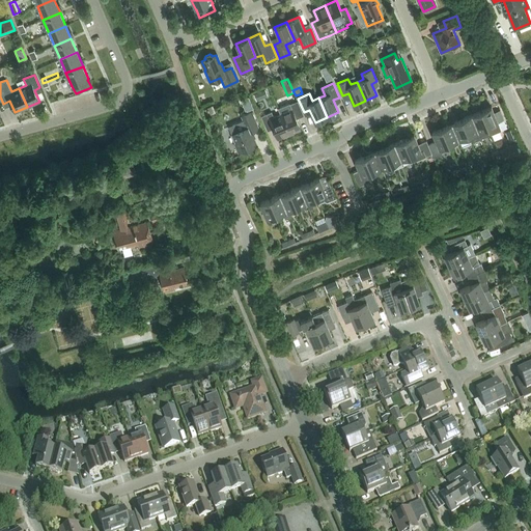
[(280,114),(288,134),(300,129),(295,116),(303,113),(298,101),(285,106),(287,111),(280,114)]
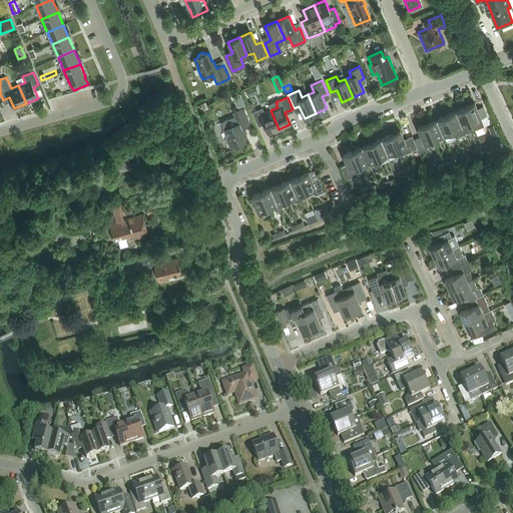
[(472,123),(475,129),(484,125),(475,103),(465,107),(472,123)]
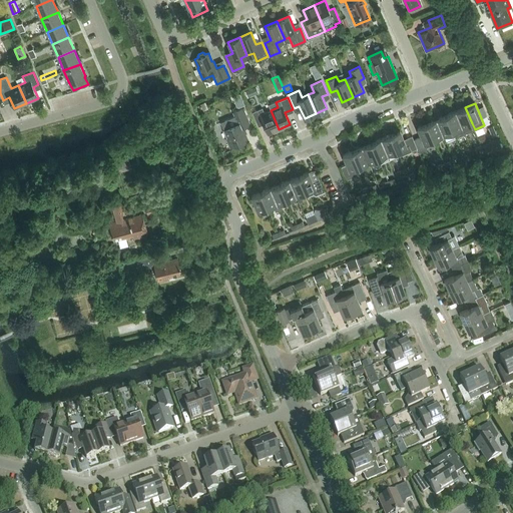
[(465,107),(455,111),(465,133),(475,129),(472,123),(465,107)]
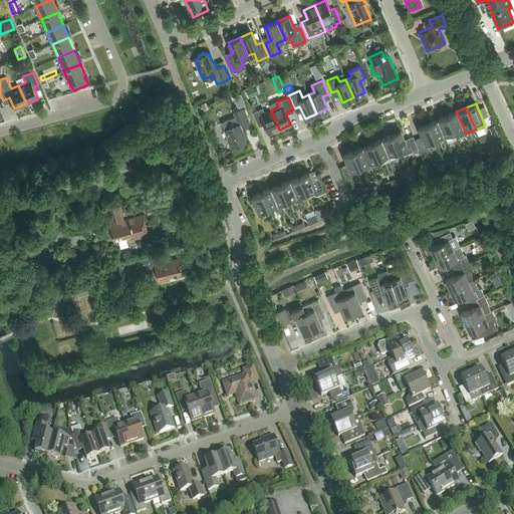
[(235,116),(223,122),(226,130),(224,130),(228,138),(227,139),(231,148),(249,140),(243,127),(249,124),(242,108),(234,112),(235,116)]
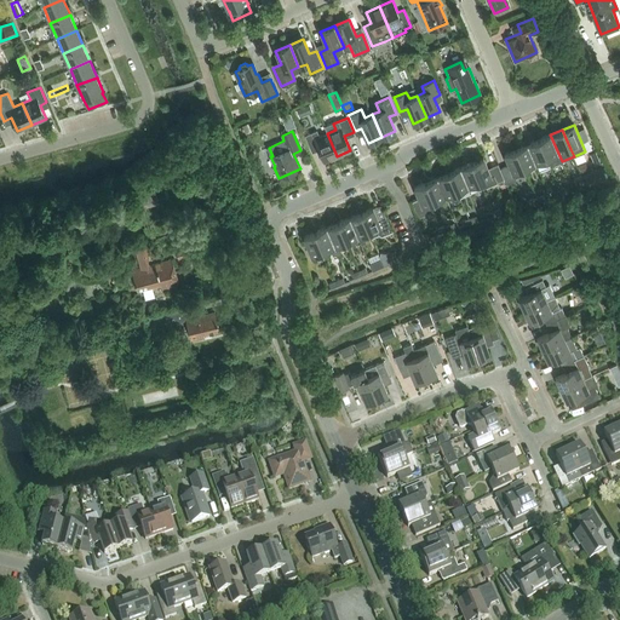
[(323,161),(337,156),(327,133),(320,137),(317,131),(305,136),(311,150),(317,147),(323,161)]
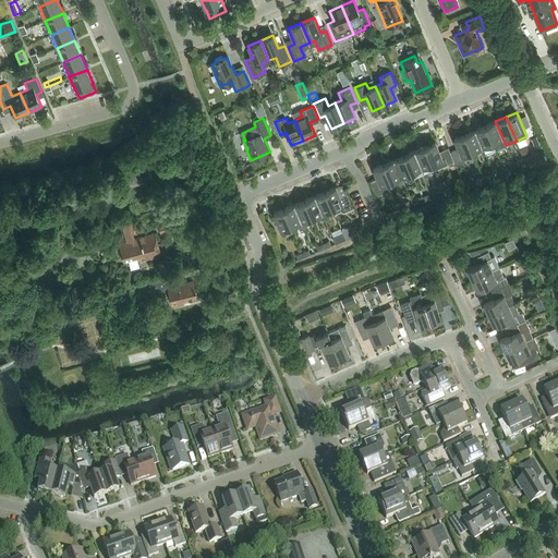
[(495,149),(506,145),(495,121),(485,125),(495,149)]
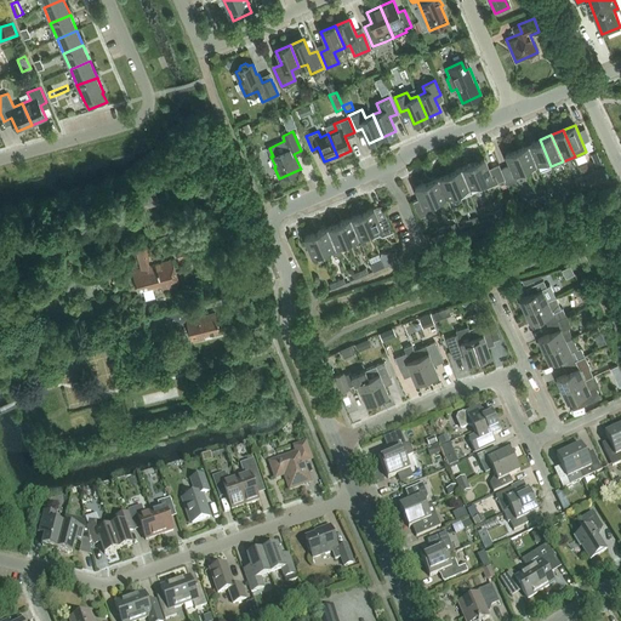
[(540,140),(528,144),(536,164),(540,171),(551,166),(540,140)]
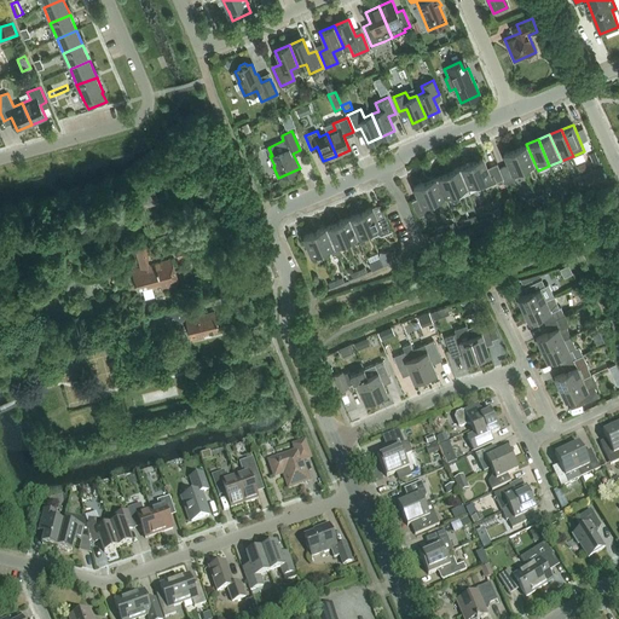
[(526,144),(515,149),(524,168),(534,163),(526,144)]
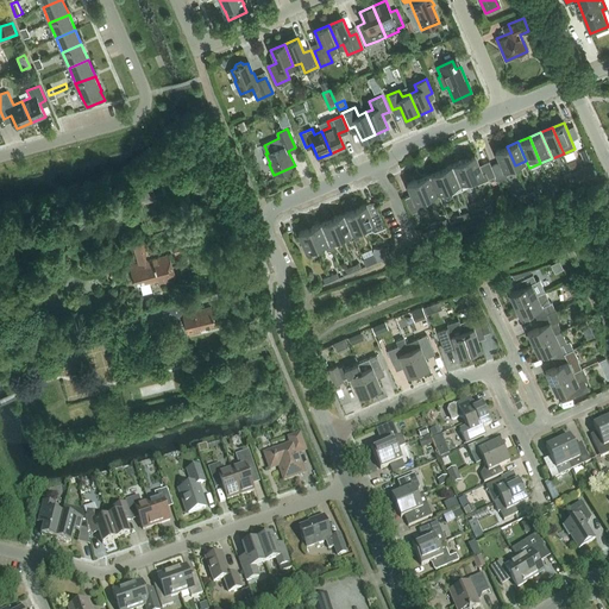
[(507,146),(495,151),(500,162),(491,165),(495,175),(496,179),(506,175),(506,173),(509,171),(508,168),(515,165),(507,146)]
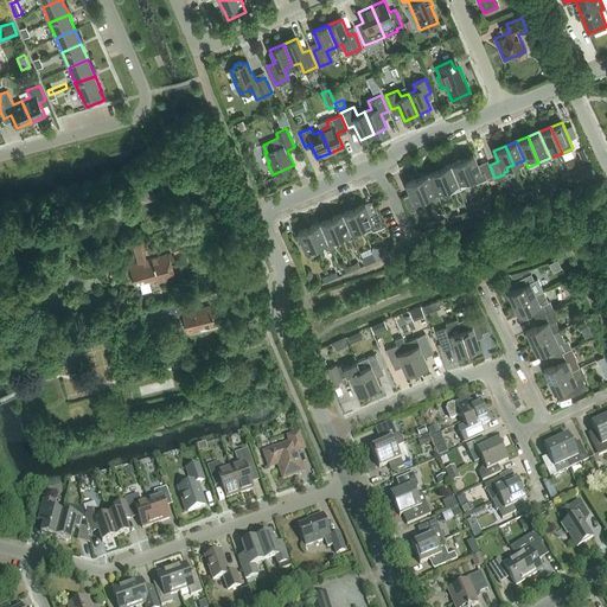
[(487,161),(478,165),(473,154),(461,159),(470,178),(472,183),(493,174),(490,165),(487,161)]
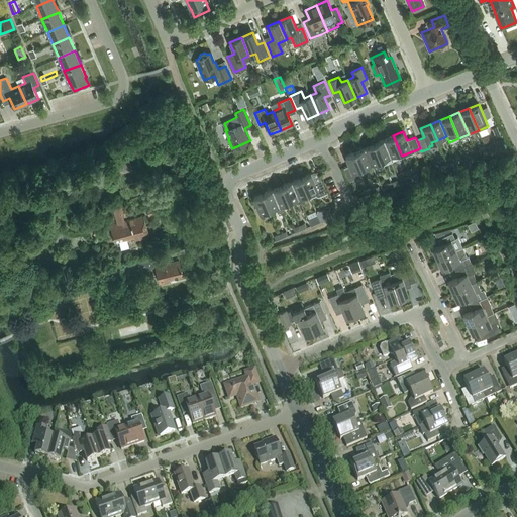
[(493,145),(488,134),(482,137),(489,154),(491,154),(506,149),(504,142),(493,145)]
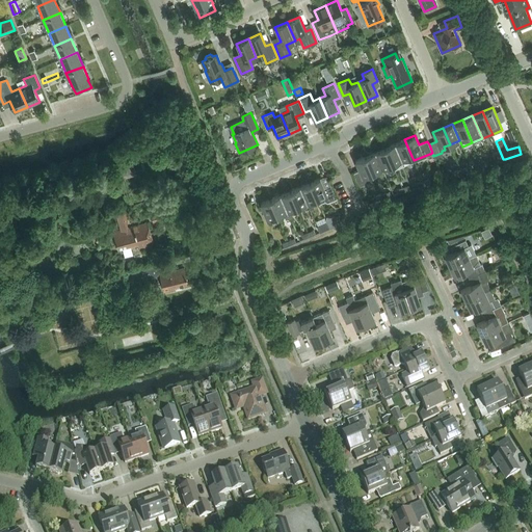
[(404,139),(395,143),(402,160),(411,156),(404,139)]
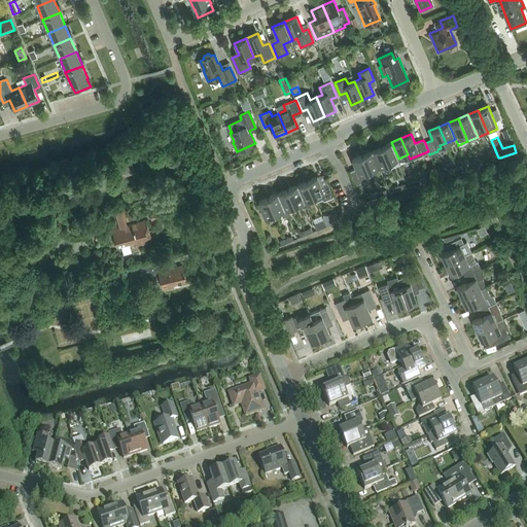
[(388,163),(398,159),(391,142),(381,146),(388,163)]
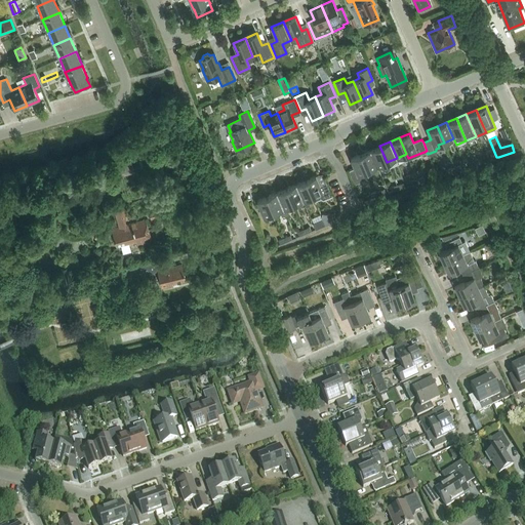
[(379,146),(370,150),(377,166),(387,162),(379,146)]
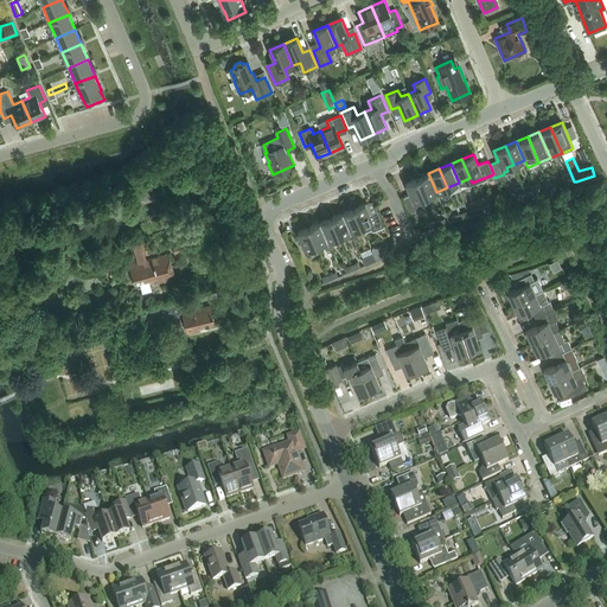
[(425,197),(432,195),(435,202),(439,199),(436,192),(428,173),(416,178),(425,197)]
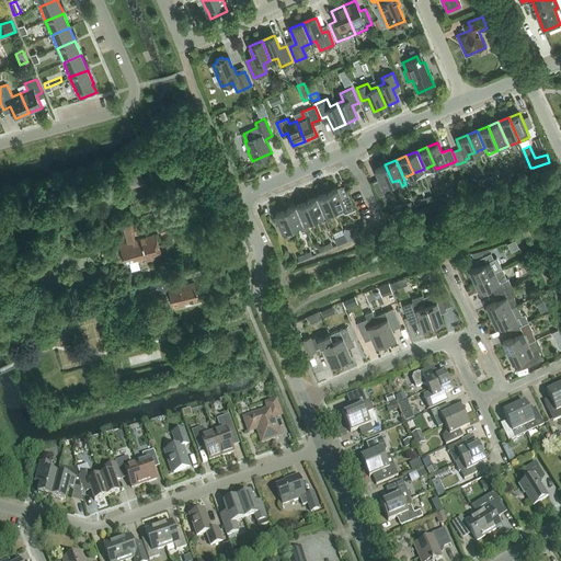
[(529,168),(526,160),(518,163),(523,171),(529,168)]
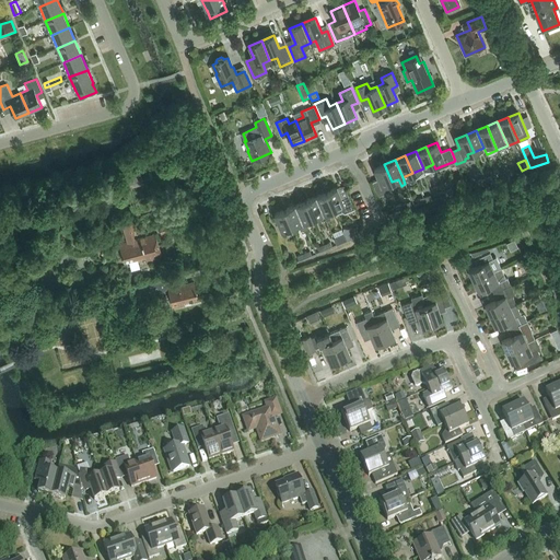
[(384,164),(374,170),(378,179),(372,182),(377,197),(388,191),(386,185),(392,182),(384,164)]
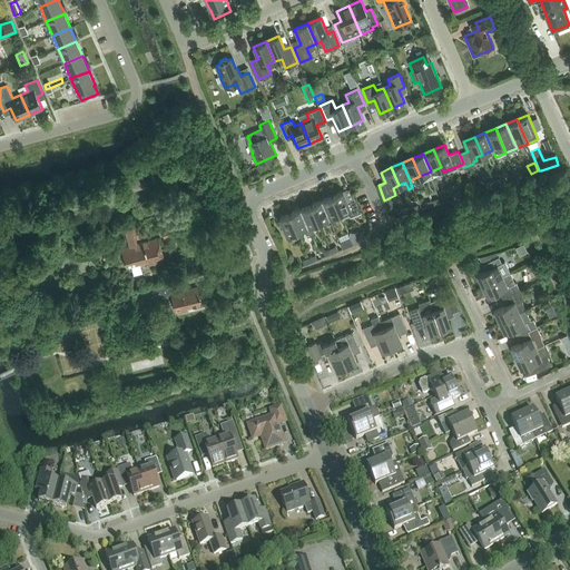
[(147,188),(143,172),(128,176),(133,192),(147,188)]
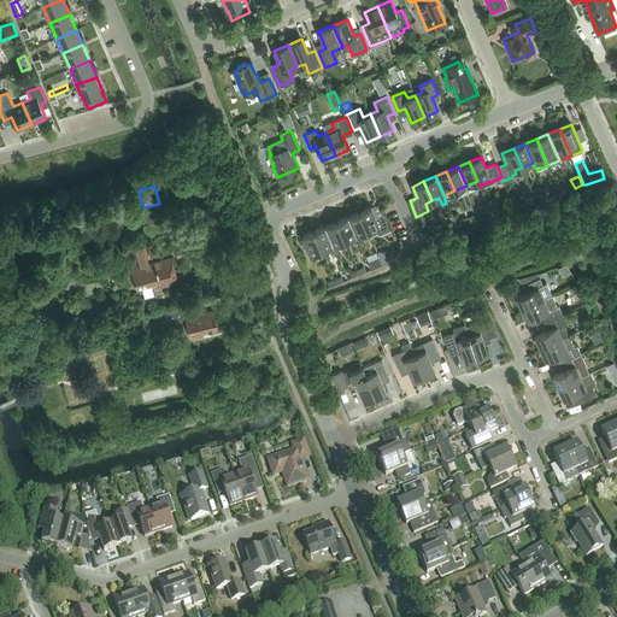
[(371,206),(359,211),(368,230),(377,227),(380,233),(382,234),(391,230),(383,215),(376,217),(371,206)]
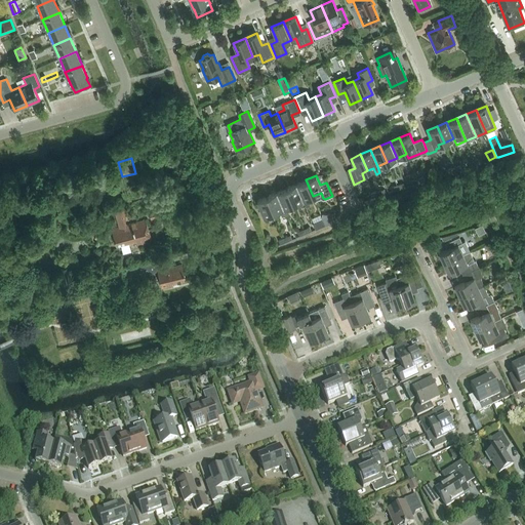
[(307,199),(313,196),(306,179),(295,184),(303,201),(306,206),(310,205),(307,199)]
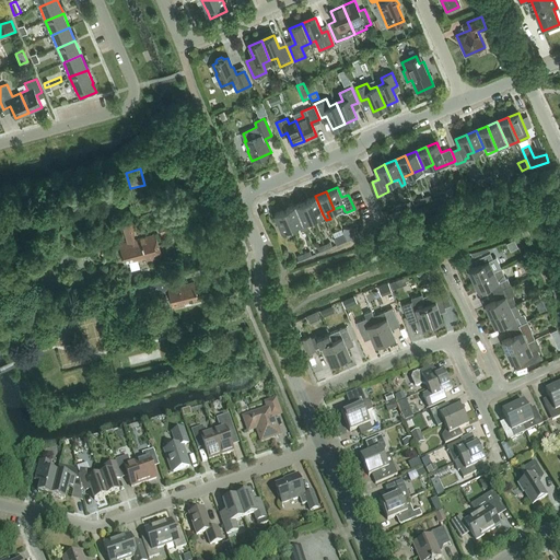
[(315,196),(305,200),(313,219),(323,214),(315,196)]
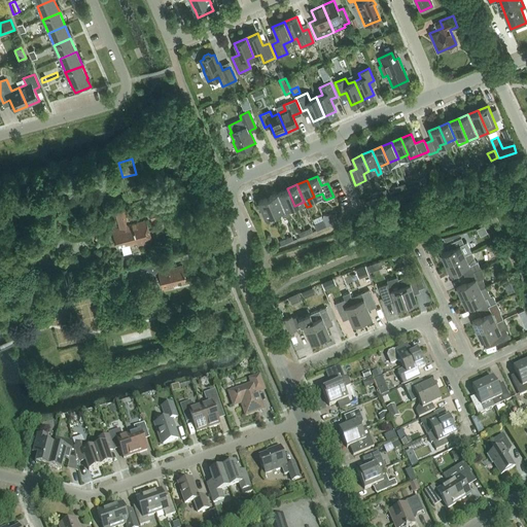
[(295,209),(294,206),(287,188),(278,192),(287,215),(291,213),(290,211),(295,209)]
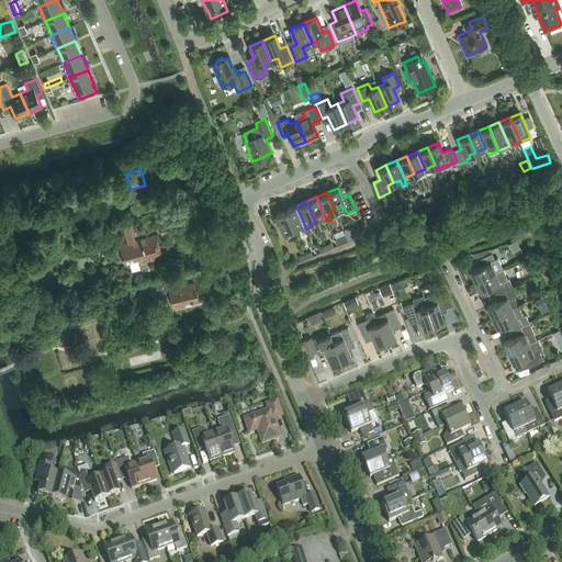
[(296,205),(285,210),(293,228),(299,225),(302,232),(306,229),(296,205)]
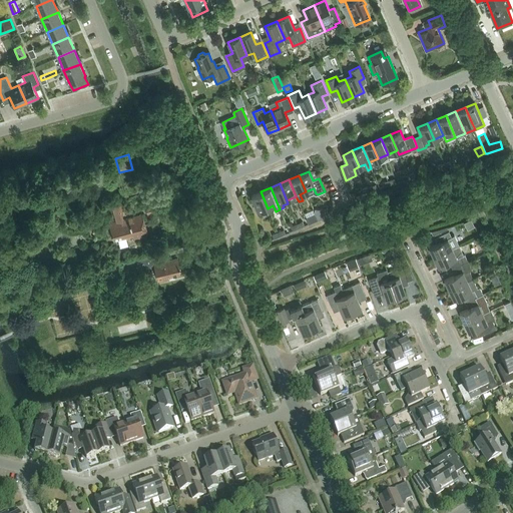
[(250,196),(258,212),(268,208),(261,191),(250,196)]
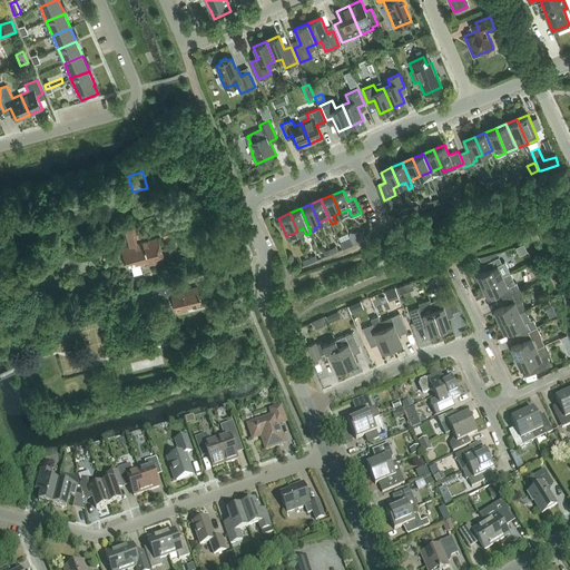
[(157,238),(139,244),(134,227),(125,231),(130,246),(121,248),(126,266),(147,261),(148,265),(165,261),(157,238)]
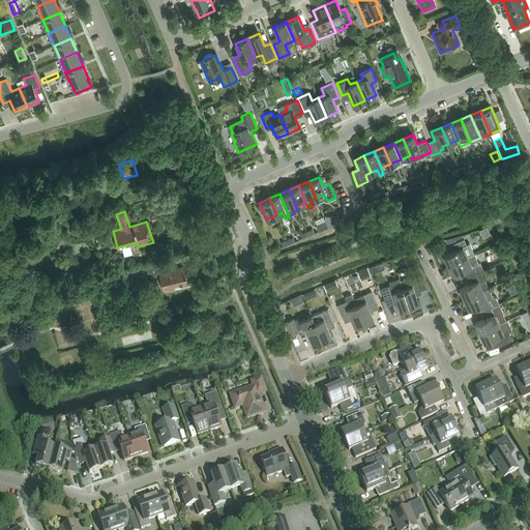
[(337,224),(336,222),(337,222),(336,217),(335,218),(333,215),(330,217),(329,216),(325,215),(325,219),(324,219),(325,222),(328,228),(337,224)]
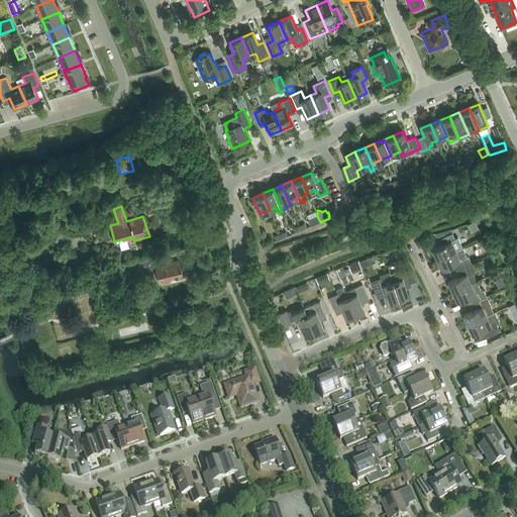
[(320,222),(317,216),(308,220),(310,226),(320,222)]
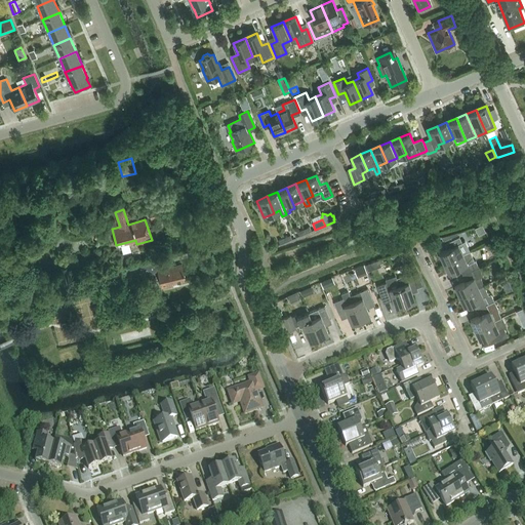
[(450,248),(439,253),(443,264),(470,251),(466,241),(461,242),(459,237),(447,242),(450,248)]
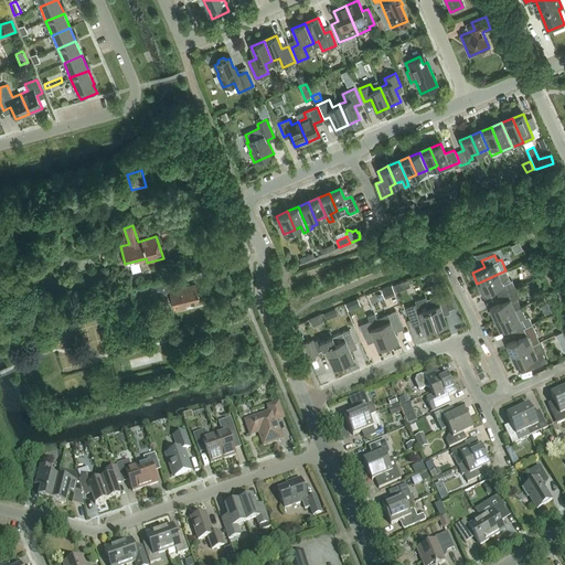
[(169,274),(166,265),(157,268),(160,277),(169,274)]
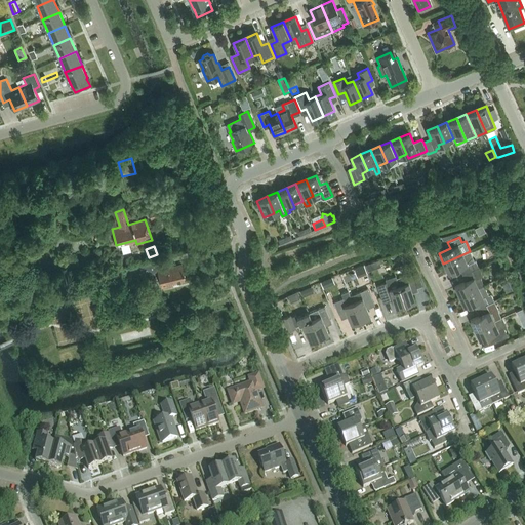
[(459,269),(462,275),(479,268),(476,260),(475,260),(470,251),(443,264),(448,274),(459,269)]
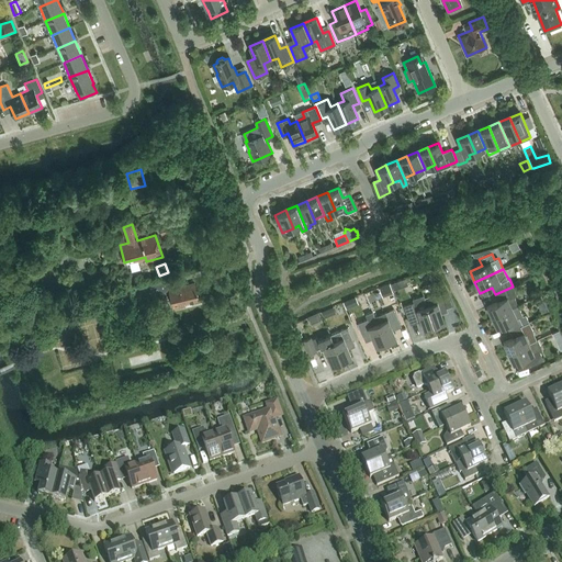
[(181,278),(150,285),(153,295),(161,293),(161,292),(169,290),(173,308),(186,306),(184,302),(199,299),(194,282),(183,285),(181,278)]
